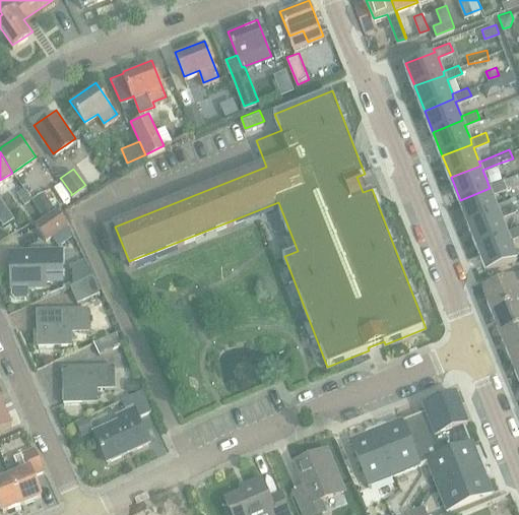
[(92,181),(98,192),(116,183),(110,172),(92,181)]
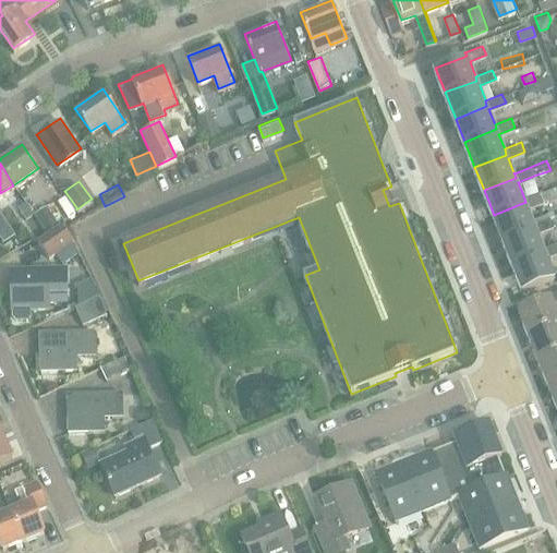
[(525,202),(494,215),(504,238),(535,226),(533,220),(528,207),(556,194),(556,184),(523,196),(525,202)]
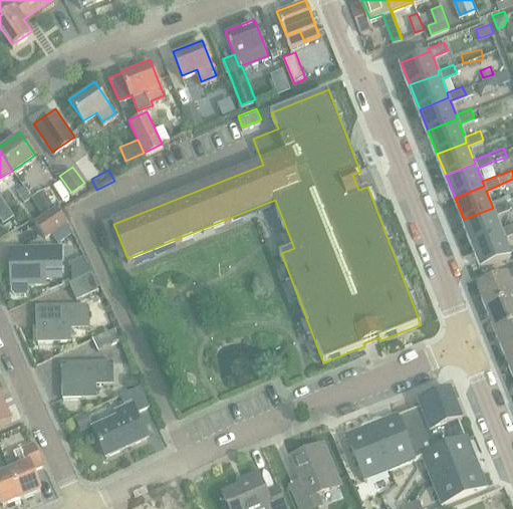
[(61,197),(70,191),(60,177),(52,183),(61,197)]
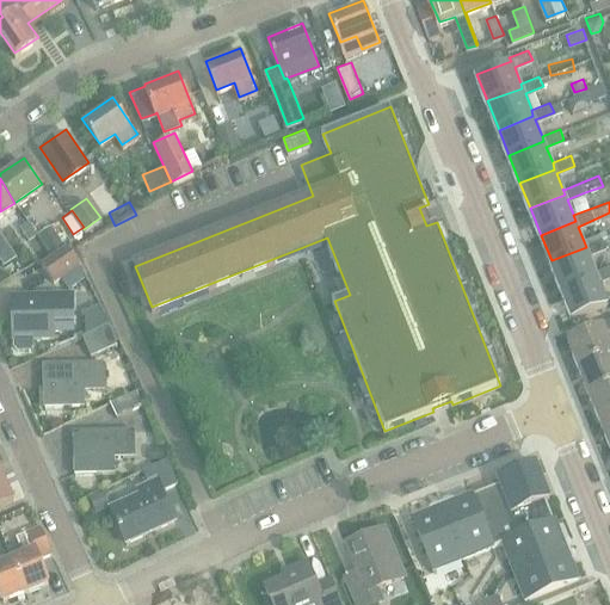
[(29,217),(20,223),(30,235),(37,230),(29,217)]
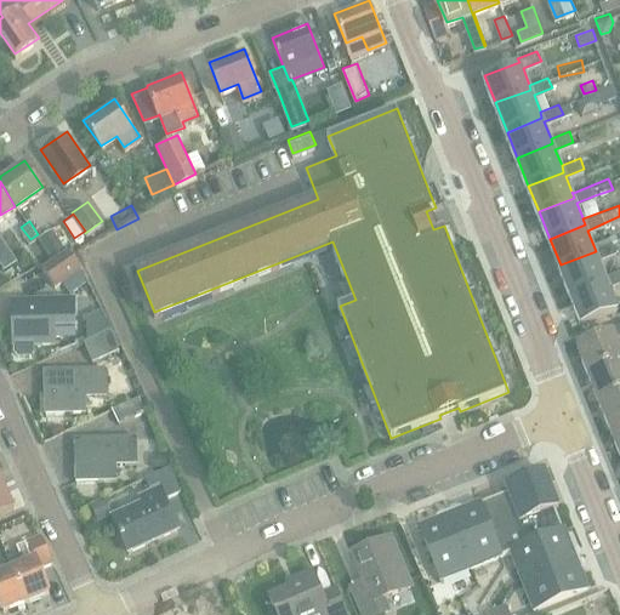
[(52,226),(39,235),(53,255),(67,246),(52,226)]
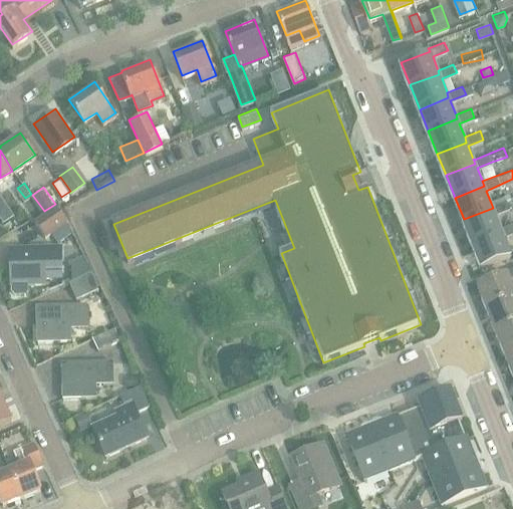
[(0,194),(0,216),(3,221),(13,214),(2,198),(0,194)]
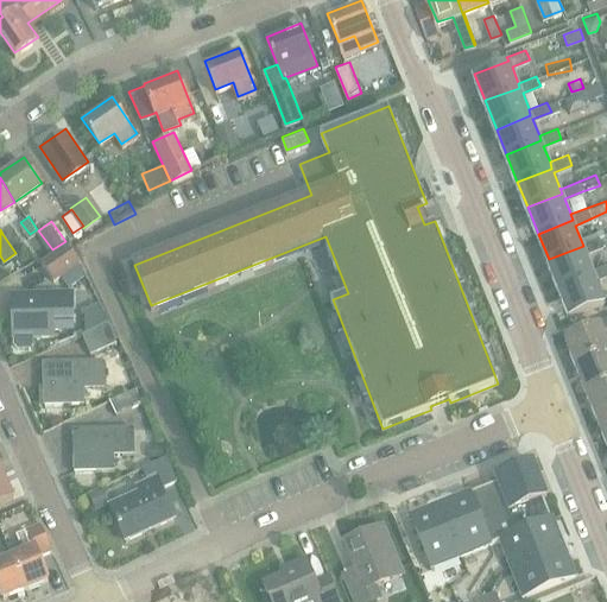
[(549,259),(558,286),(594,273),(592,267),(586,252),(604,245),(599,233),(581,240),(583,246),(549,259)]
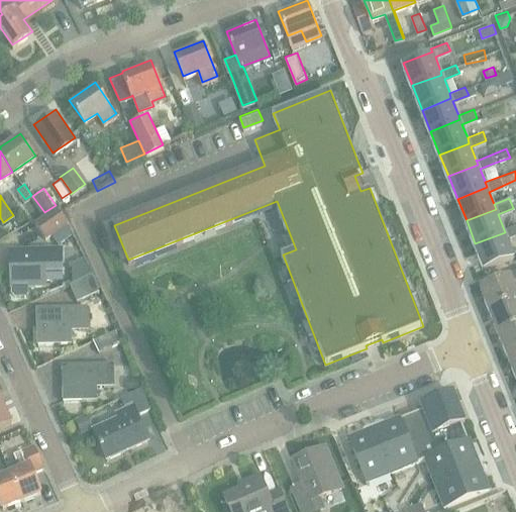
[(35,221),(45,236),(67,221),(57,206),(35,221)]
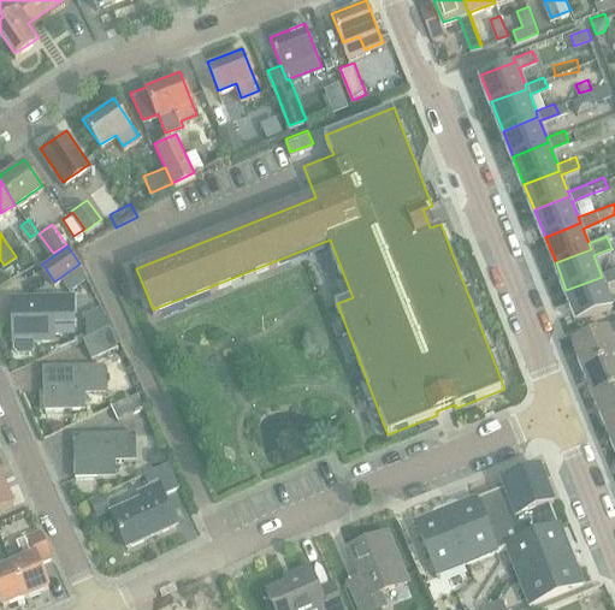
[(602,277),(566,290),(578,318),(613,303),(604,282),(614,277),(614,264),(599,271),(602,277)]
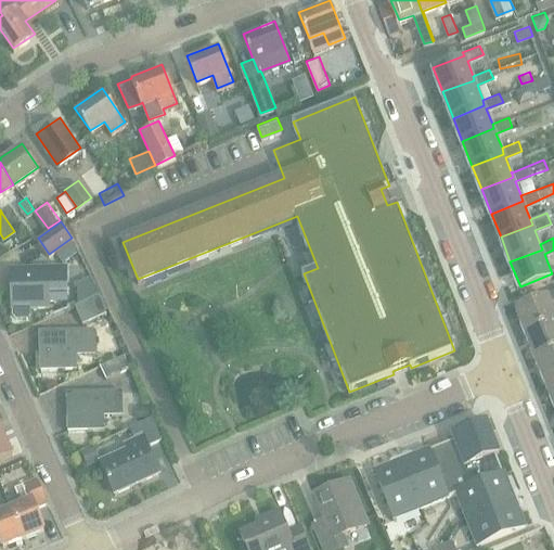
[(48,290),(66,289),(66,265),(11,266),(12,305),(13,312),(16,317),(28,317),(31,312),(31,304),(49,304),(48,290)]
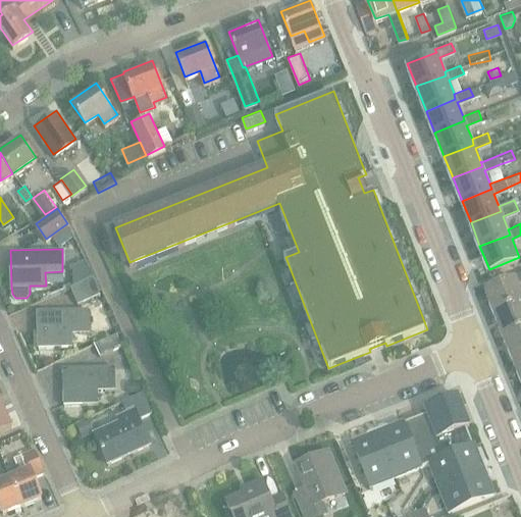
[(85,258),(72,263),(73,283),(92,274),(85,258)]
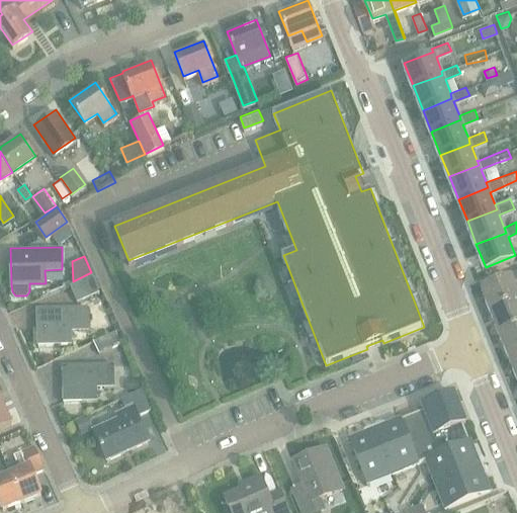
[(480,287),(489,310),(516,297),(516,287),(513,279),(516,277),(516,267),(508,271),(510,275),(480,287)]
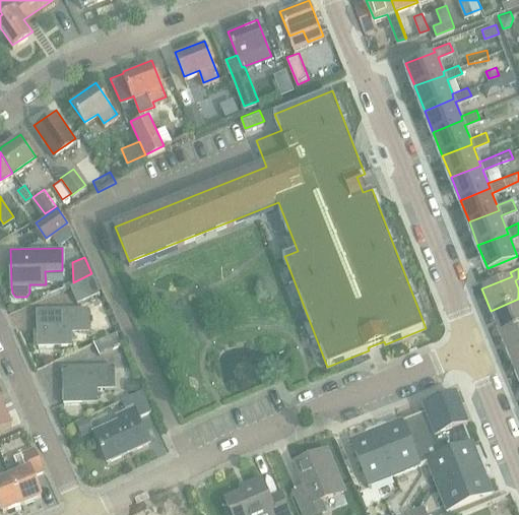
[(68,284),(76,301),(100,291),(91,273),(73,282),(68,284)]
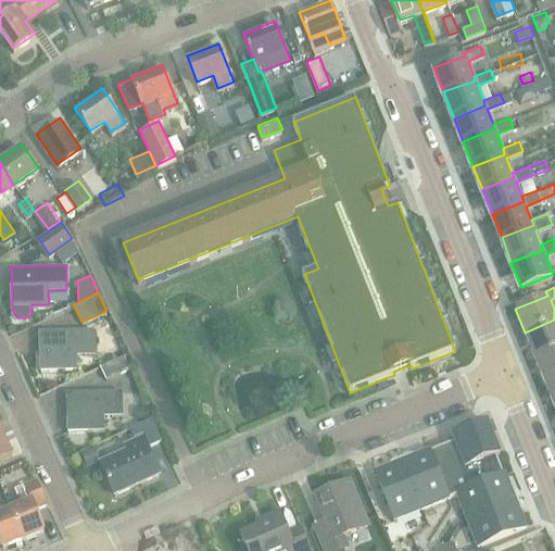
[(554,320),(525,333),(534,357),(554,347),(554,320)]
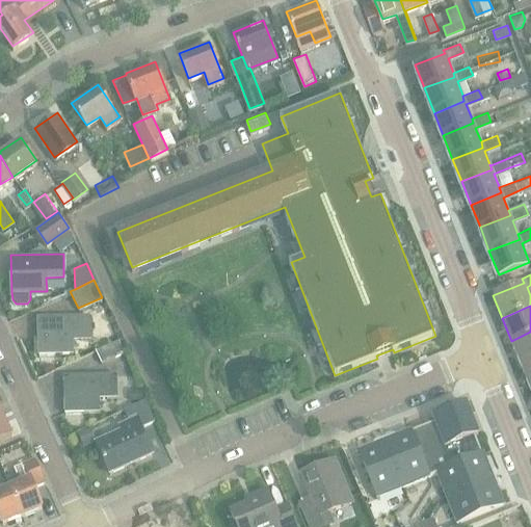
[(37,314),(37,350),(73,349),(73,337),(89,337),(89,313),(37,314)]
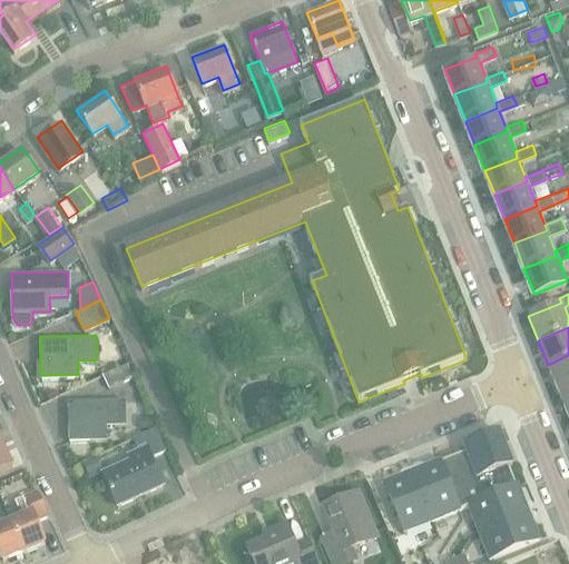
[(568,355),(548,365),(558,389),(568,385),(568,355)]
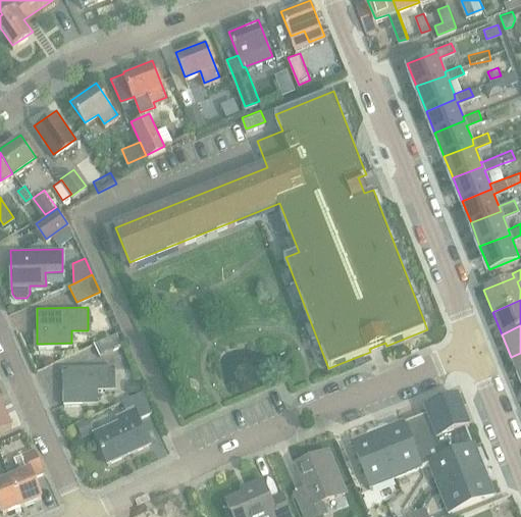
[(94,341),(100,353),(122,343),(117,330),(94,341)]
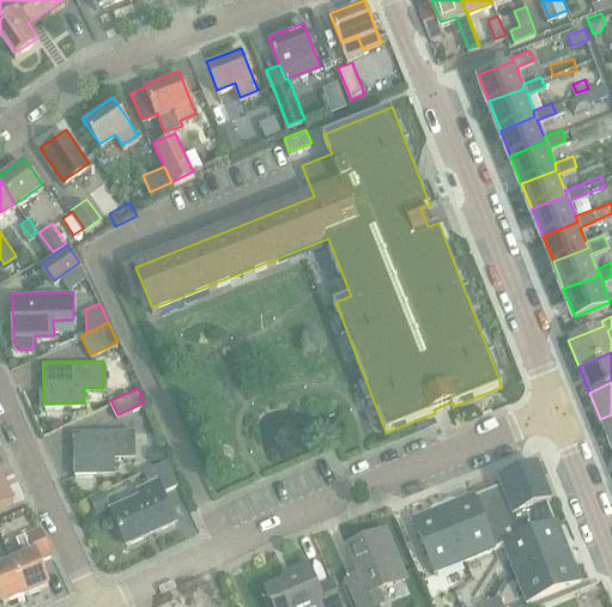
[(611,414),(600,419),(611,445),(611,414)]
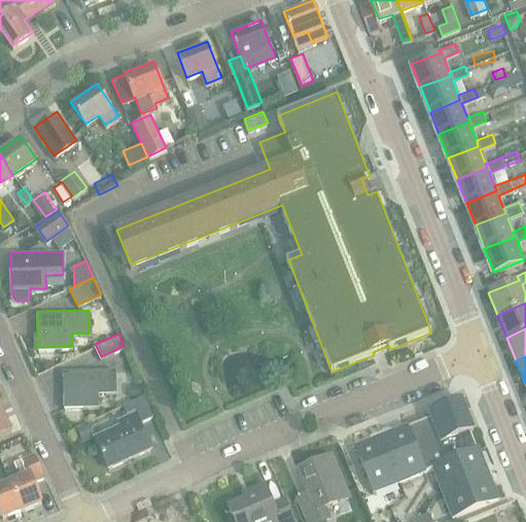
[(98,393),(116,392),(115,369),(63,370),(64,408),(99,407),(98,393)]
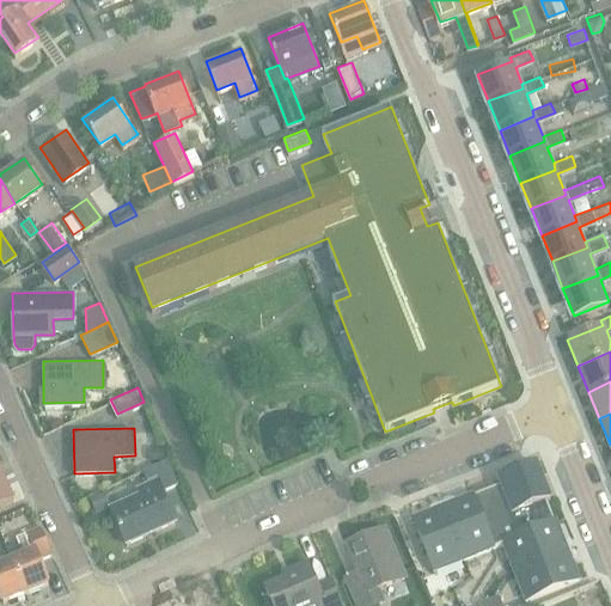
[(164,445),(151,445),(151,458),(164,458),(164,445)]
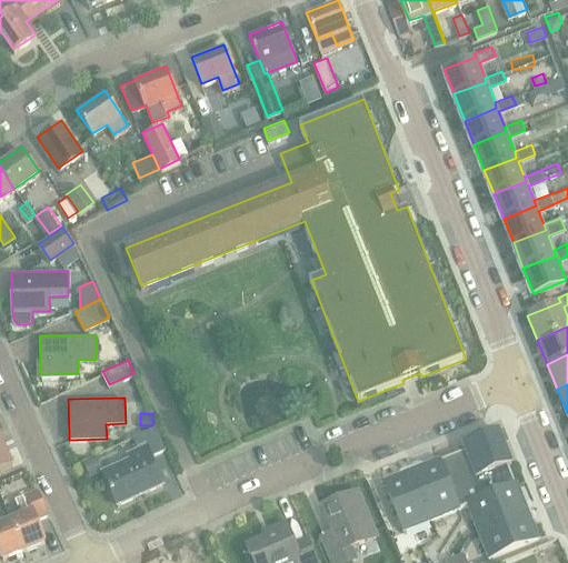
[(132,435),(136,444),(146,440),(151,453),(165,448),(155,425),(132,435)]
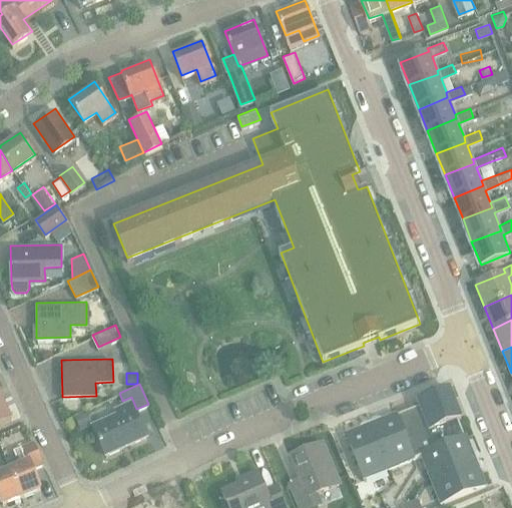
[(361,428),(347,434),(364,478),(421,456),(440,503),(485,486),(479,471),(481,470),(474,451),(471,451),(465,437),(458,419),(461,418),(450,389),(418,401),(420,406),(382,421),(381,418),(361,426),(361,428)]
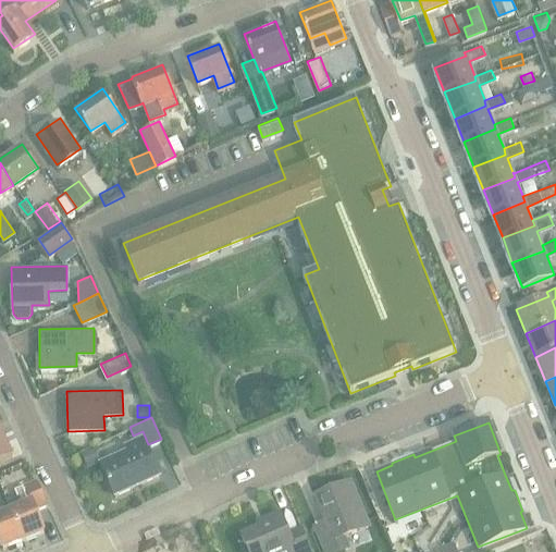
[(0,430),(0,461),(11,456),(0,430)]
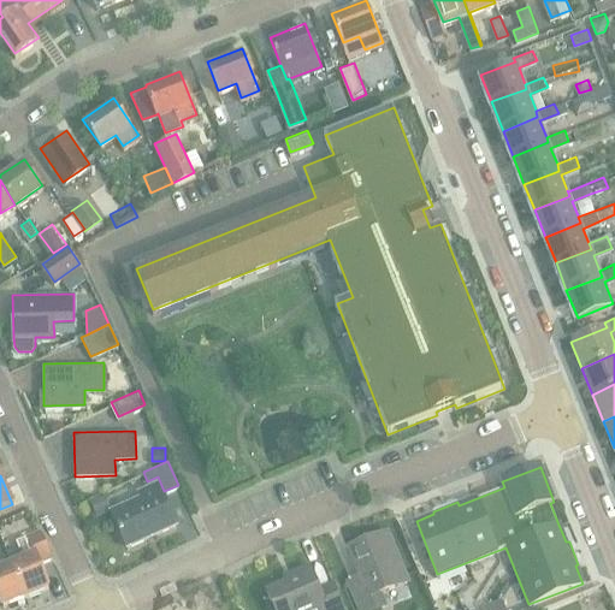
[(141,497),(111,510),(125,544),(173,523),(155,481),(137,490),(141,497)]
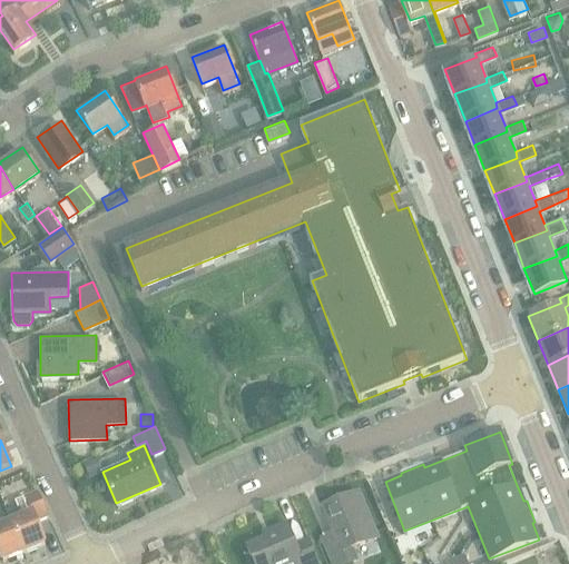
[(98,454),(85,459),(91,474),(101,470),(99,465),(102,464),(98,454)]
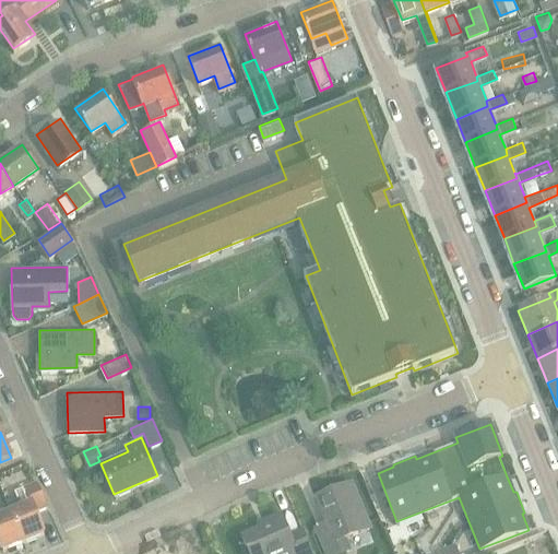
[(10,509),(9,510),(22,542),(43,533),(34,510),(47,505),(37,480),(14,490),(18,497),(7,501),(10,509)]
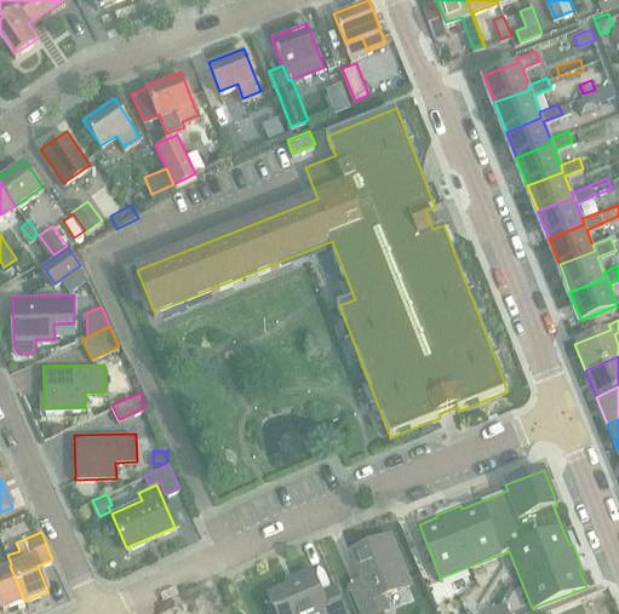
[(353,586),(364,613),(372,613),(388,608),(382,595),(408,584),(390,537),(351,551),(364,581),(353,586)]
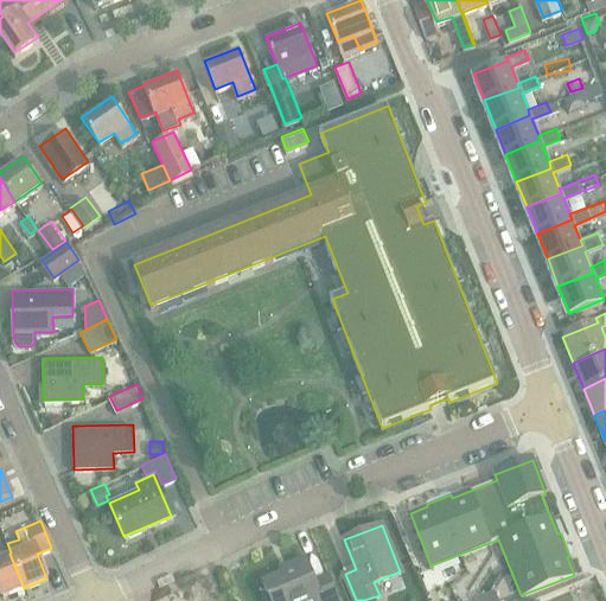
[(24,588),(10,554),(0,557),(0,588),(2,595),(24,588)]
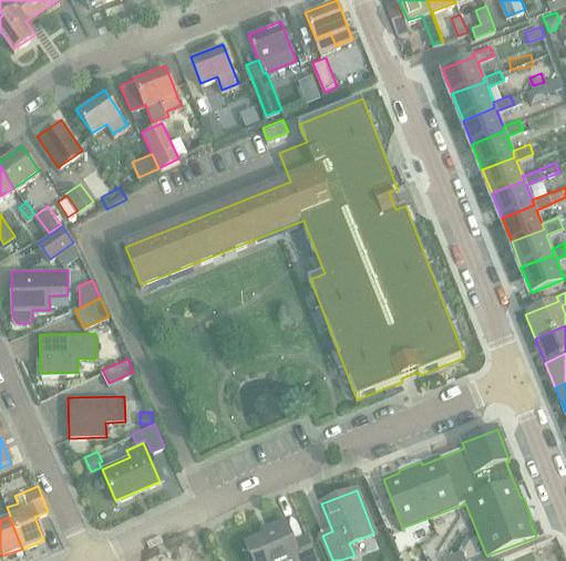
[(270,530),(245,540),(253,560),(284,560),(292,558),(294,560),(315,560),(305,534),(291,540),(284,520),(269,526),(270,530)]
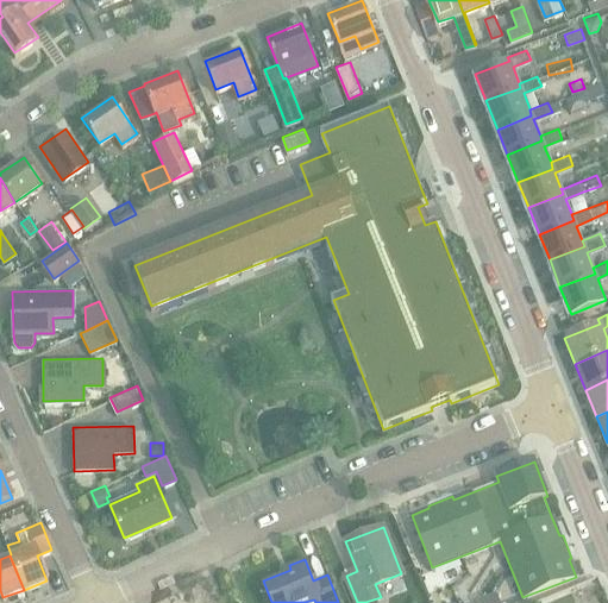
[(496,590),(478,597),(480,602),(500,602),(502,602),(496,590)]
